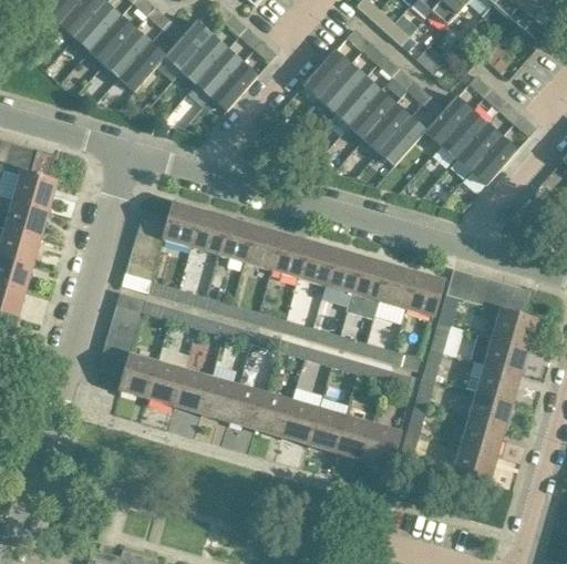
[(52,0),(43,11),(59,24),(80,0),(52,0)]
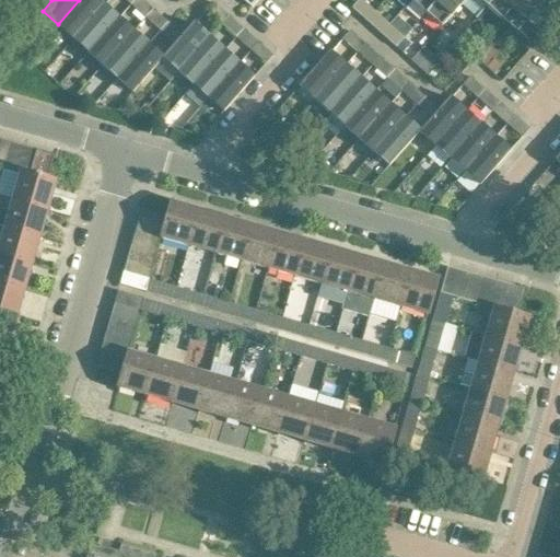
[(79,0),(58,24),(73,37),(103,3),(98,0),(79,0)]
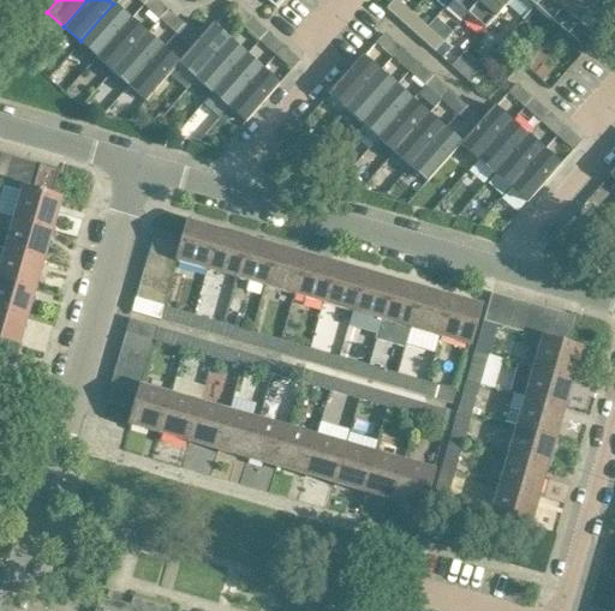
[(154,0),(153,3),(148,7),(160,17),(163,12),(168,9),(159,0),(154,0)]
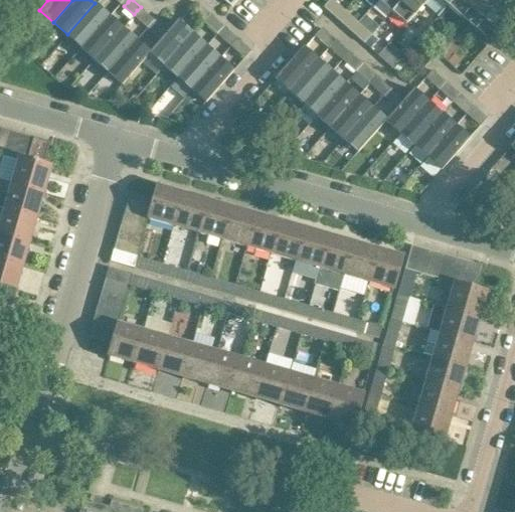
[(345,10),(333,0),(328,0),(323,5),(338,18),(345,10)]
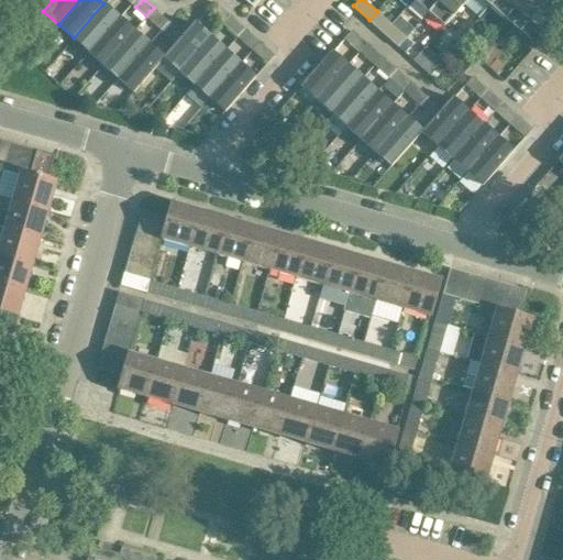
[(415,0),(429,12),(439,0),(415,0)]
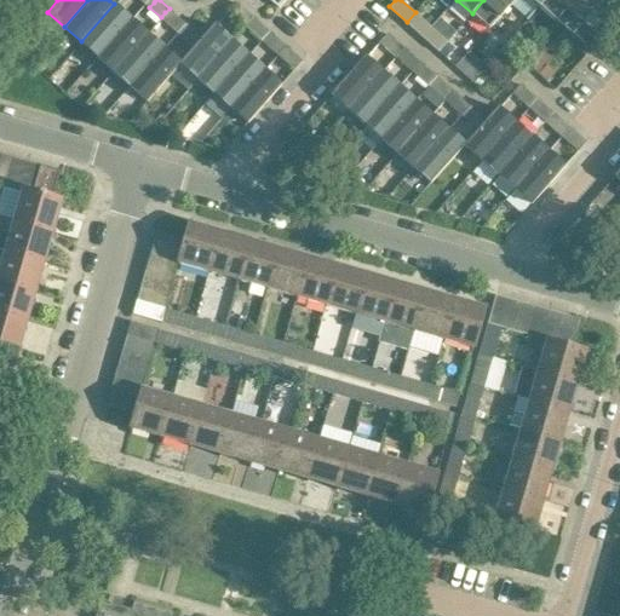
[(483,0),(472,13),(488,28),(511,0),(483,0)]
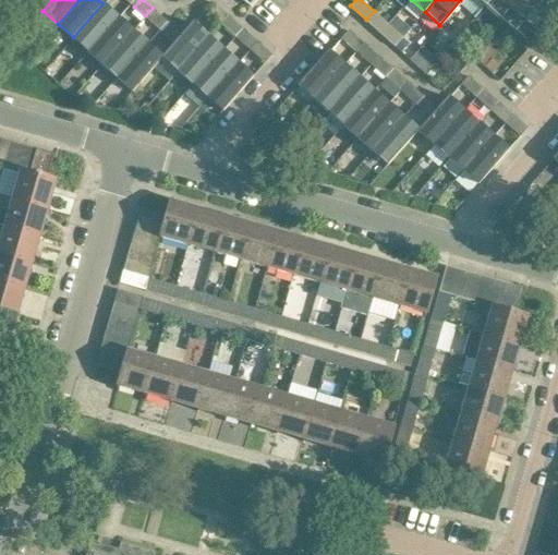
[(490,0),(486,5),(500,19),(516,0),(490,0)]
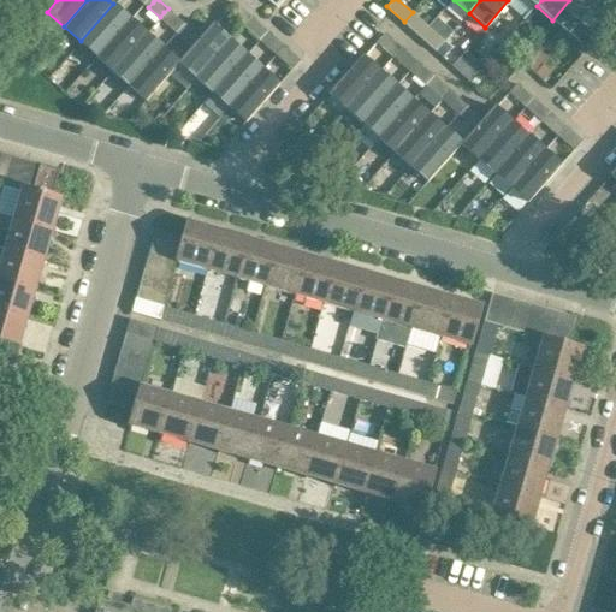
[(569,0),(552,21),(569,35),(599,0),(569,0)]
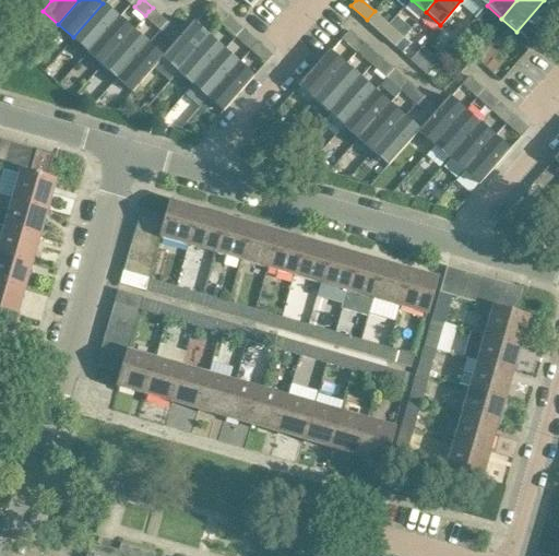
[(516,32),(531,45),(546,27),(558,12),(558,8),(549,0),(544,0),(516,32)]
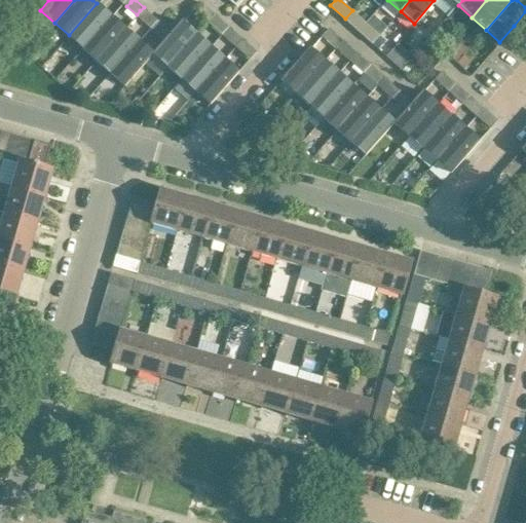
[(111,15),(97,3),(69,35),(82,47),(111,15)]
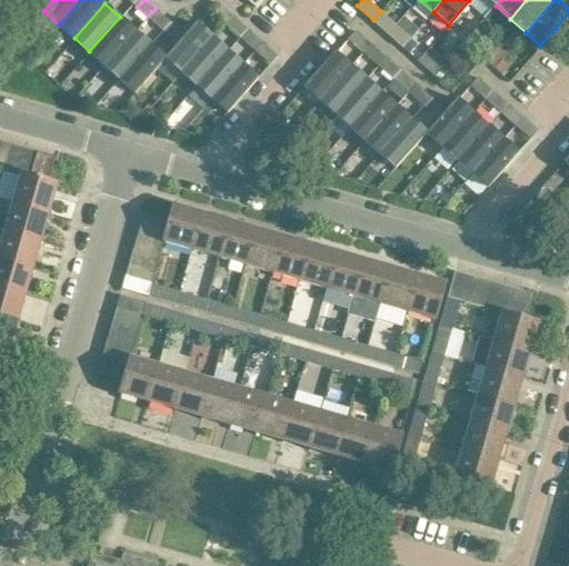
[(221,5),(218,9),(215,13),(225,22),(229,18),(232,15),(221,5)]
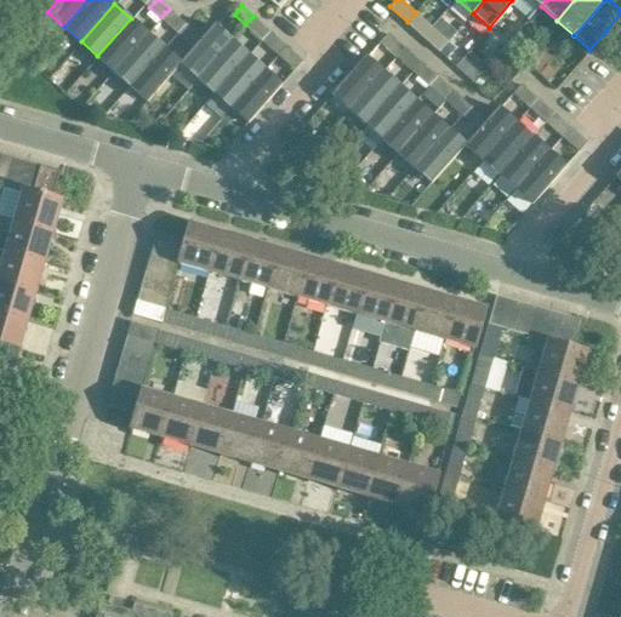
[(174,12),(170,17),(166,22),(177,32),(182,27),(186,23),(174,12)]
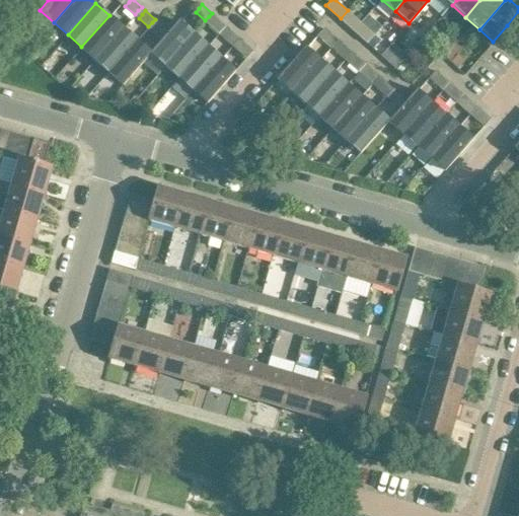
[(362,22),(348,10),(341,18),(354,30),(362,22)]
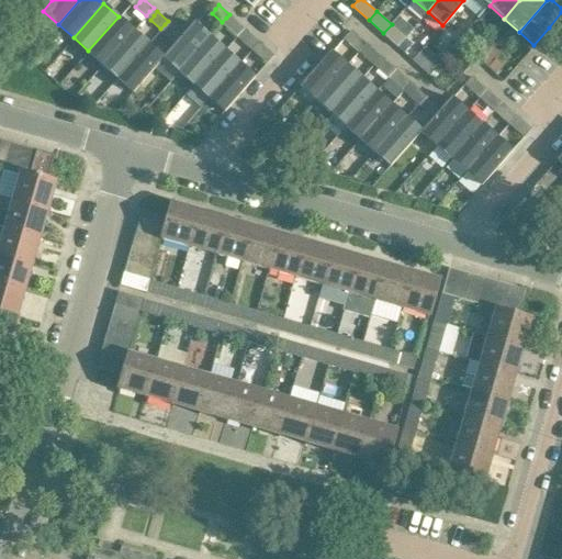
[(88,51),(103,64),(133,30),(119,17),(88,51)]
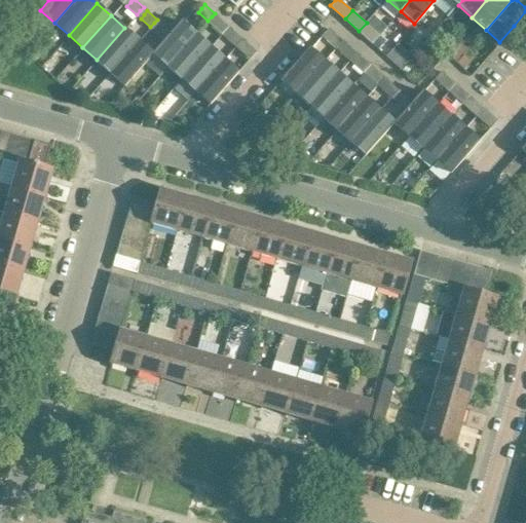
[(219,16),(216,21),(212,25),(222,33),(225,29),(228,26),(219,16)]
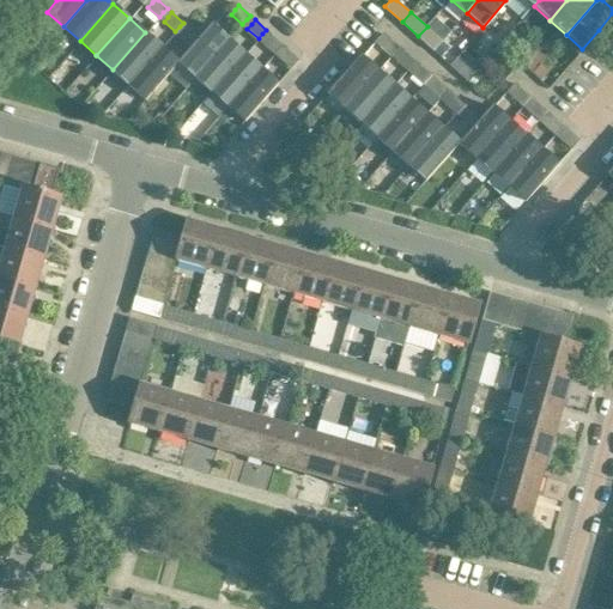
[(178,61),(195,77),(229,40),(212,25),(211,24),(200,37),(192,46),(178,61)]
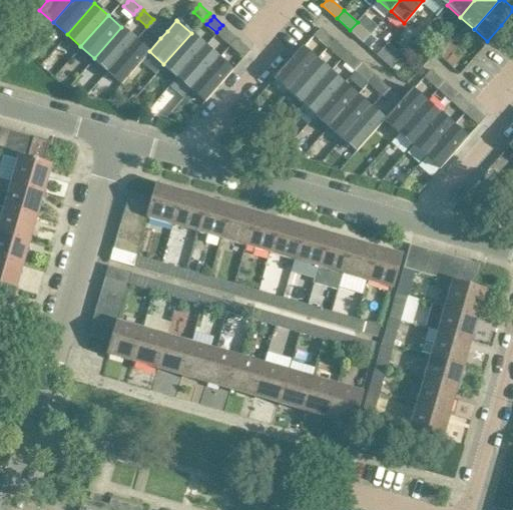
[(157,22),(154,26),(150,30),(160,38),(167,31),(157,22)]
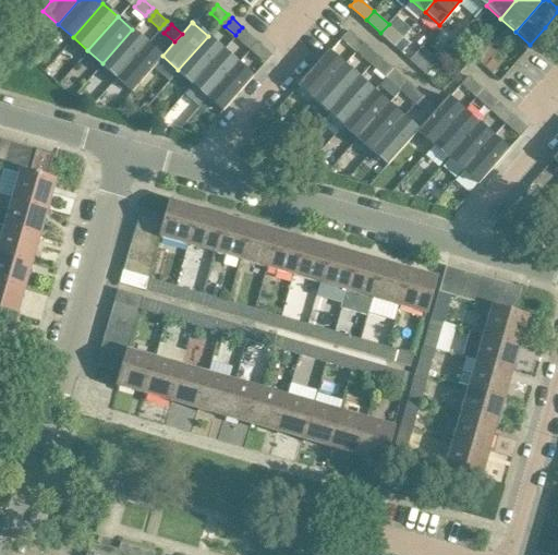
[(389,24),(380,33),(395,46),(402,36),(389,24)]
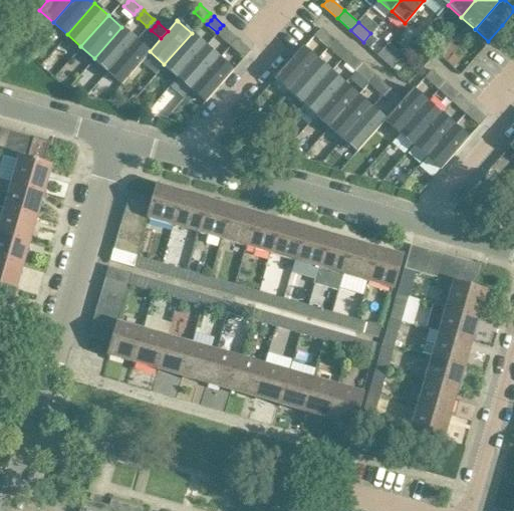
[(136,38),(121,27),(94,58),(107,70),(136,38)]
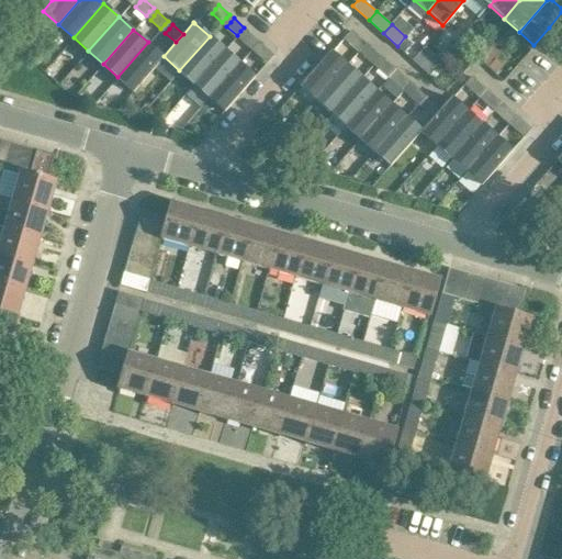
[(248,31),(245,35),(240,40),(251,48),(259,41),(248,31)]
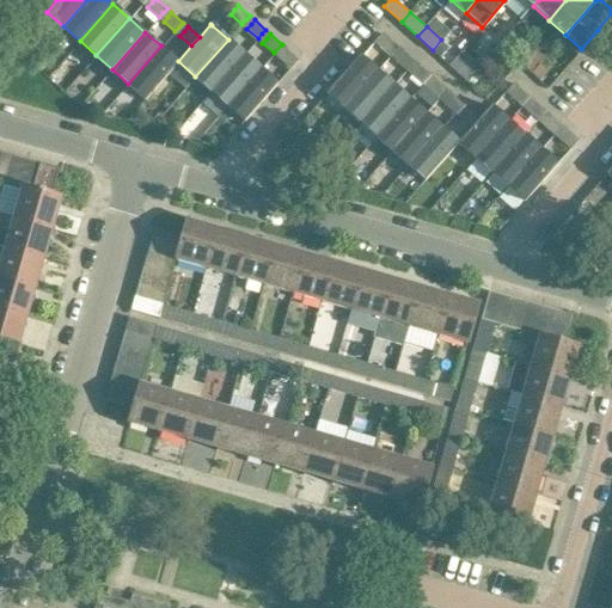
[(386,36),(383,40),(379,44),(391,55),(395,50),(398,45),(386,36)]
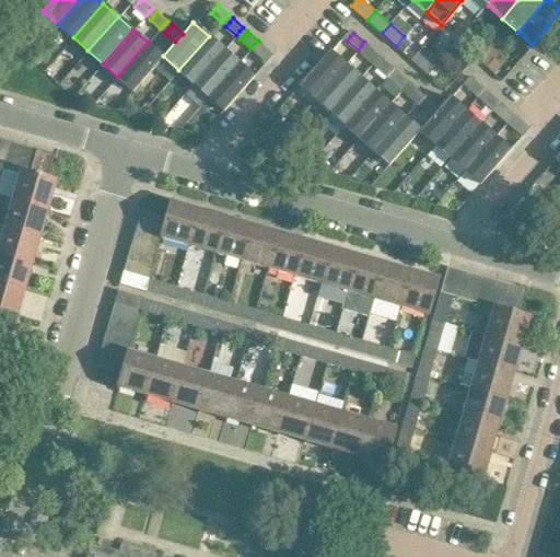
[(178,70),(193,83),(223,48),(209,36),(178,70)]
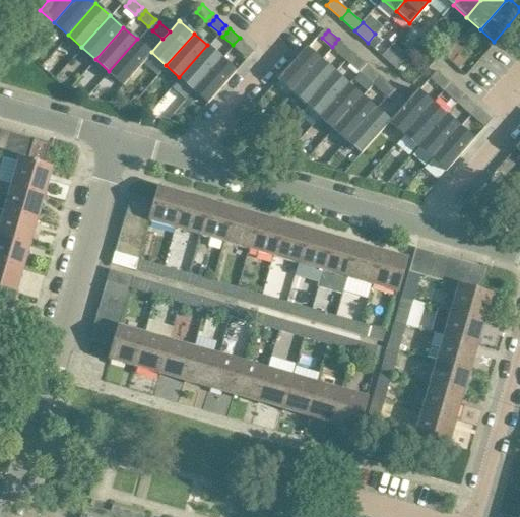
[(375,34),(368,43),(373,47),(381,39),(375,34)]
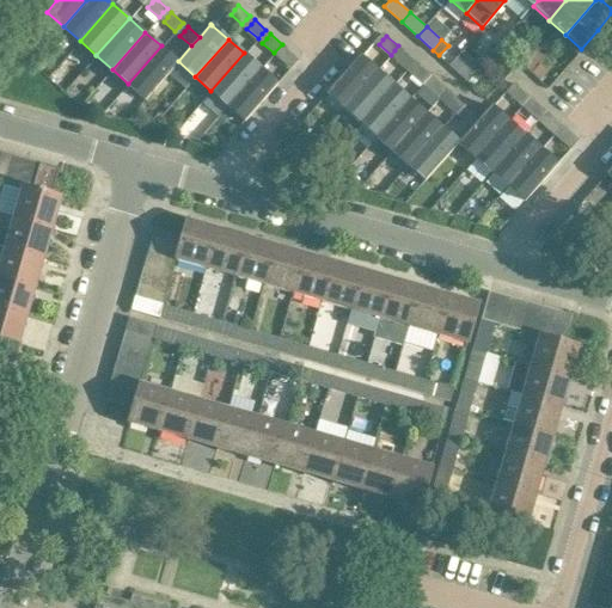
[(178,61),(161,45),(128,84),(145,98),(178,61)]
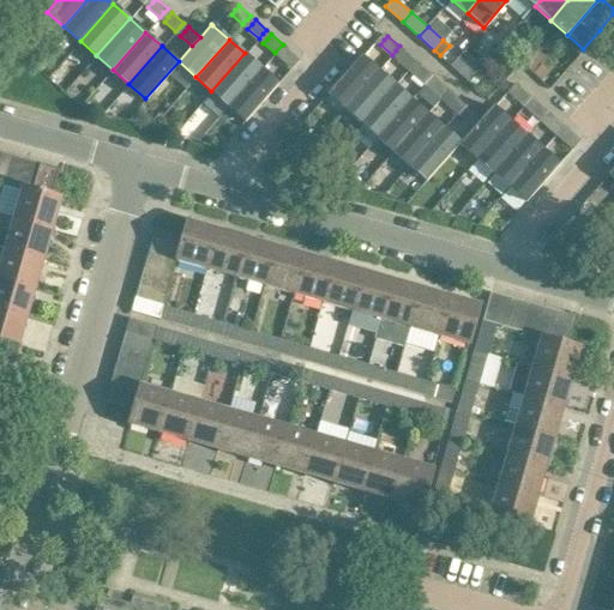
[(527,47),(517,58),(533,71),(540,62),(541,61),(527,47)]
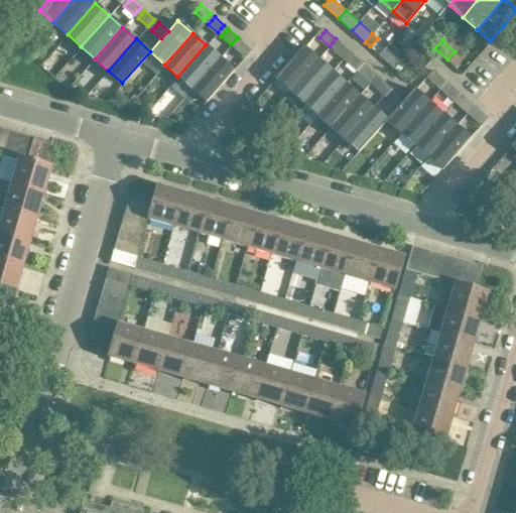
[(235,48),(245,56),(251,49),(242,40),(239,44),(235,48)]
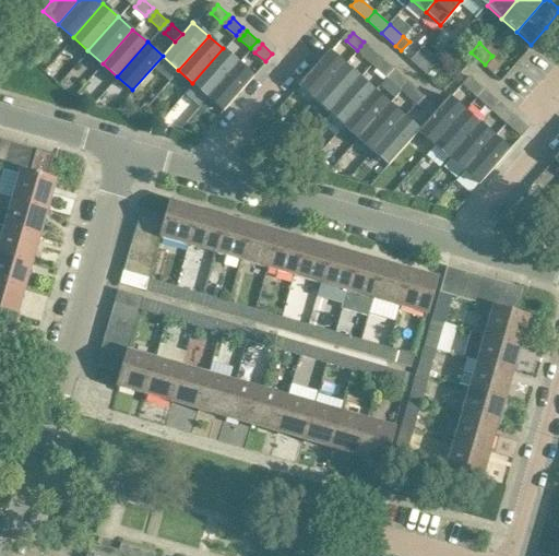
[(368,46),(365,49),(360,54),(371,63),(376,59),(379,55),(368,46)]
